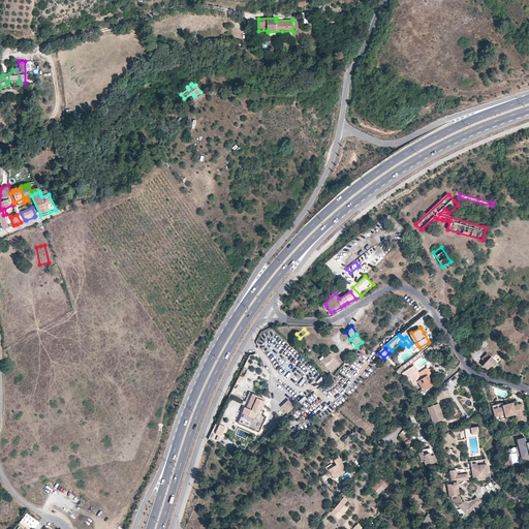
[(336,362),(331,354),(329,352),(323,356),(320,360),(319,360),(322,362),(330,371),(338,364),(336,362)]
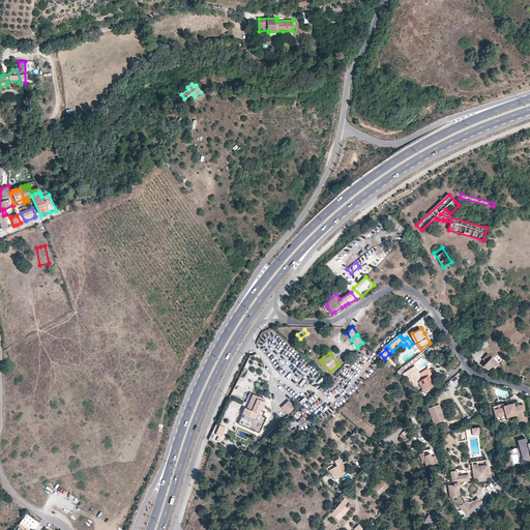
[(488,371),(497,361),(488,354),(482,360),(486,363),(483,366),(486,369),(488,371)]
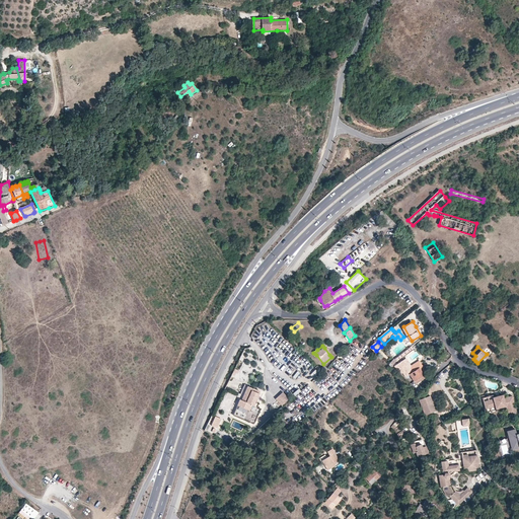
[(420,373),(424,371),(421,364),(420,363),(409,370),(408,368),(405,365),(403,361),(395,366),(398,370),(399,369),(402,374),(403,373),(406,377),(411,375),(416,384),(424,380),(420,373)]
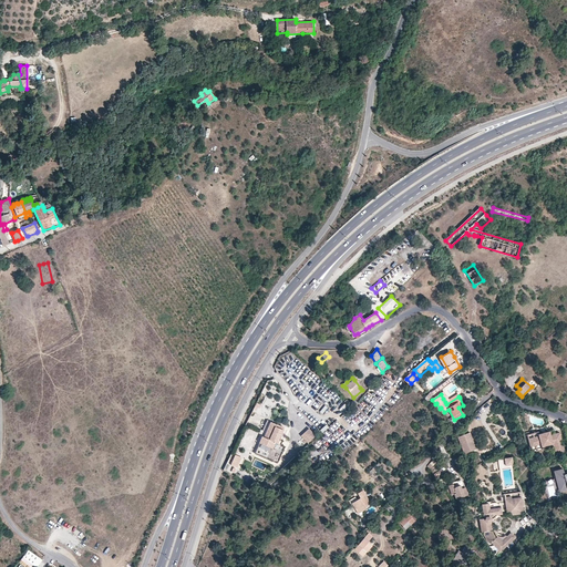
[(460,398),(463,405),(464,404),(459,394),(445,402),(446,404),(459,397),(460,398)]
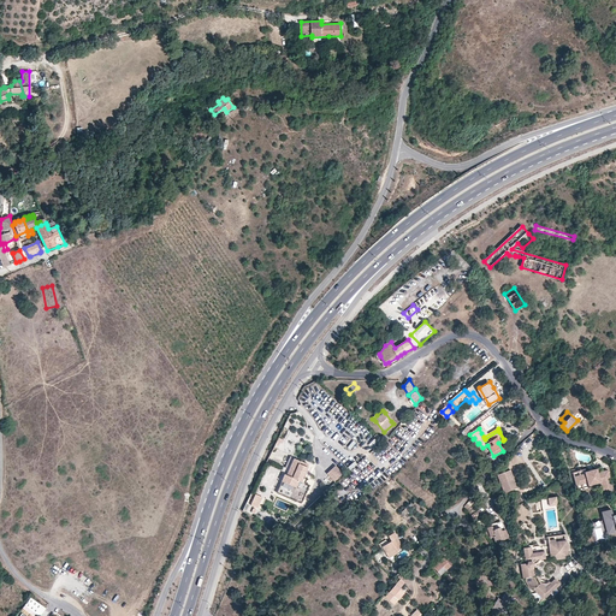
[(304,483),(312,469),(300,463),(301,461),(291,456),(288,466),(285,471),(289,473),(288,475),(285,474),(282,481),(277,492),(301,502),(309,485),(304,483)]
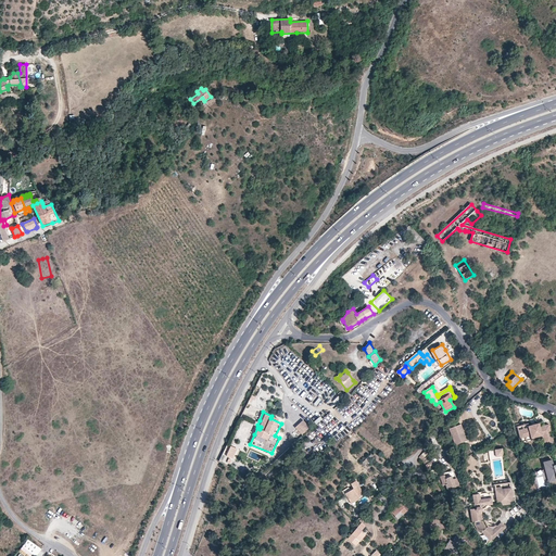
[(302,434),(310,427),(302,419),(294,427),(302,434)]
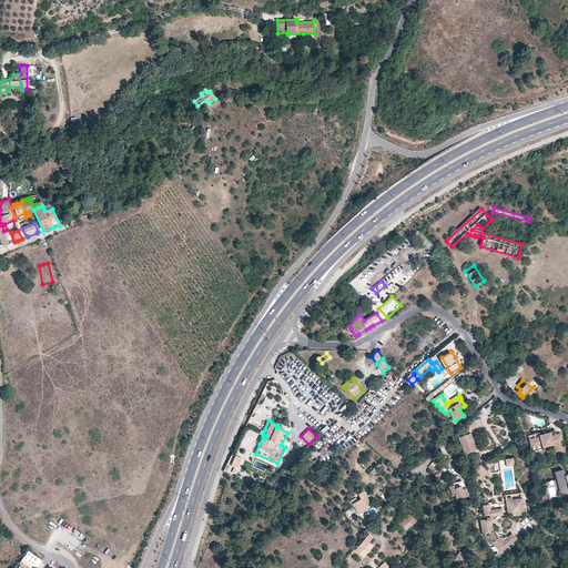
[(458,438),(465,455),(477,450),(470,433),(458,438)]
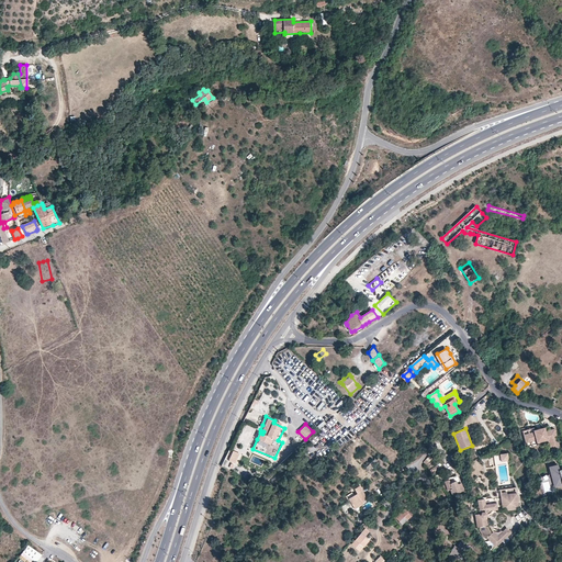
[(535,433),(535,431),(534,428),(523,431),(526,444),(531,441),(529,434),(535,433)]
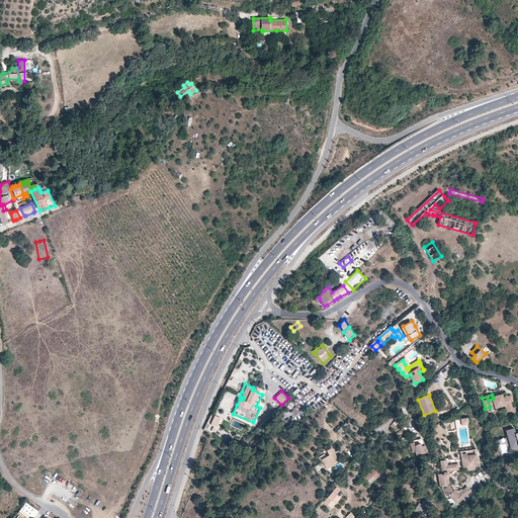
[(516,413),(512,396),(503,398),(502,395),(497,397),(493,398),(493,399),(488,400),(490,407),(495,406),(496,409),(505,406),(506,408),(507,411),(511,410),(512,415),(516,413)]
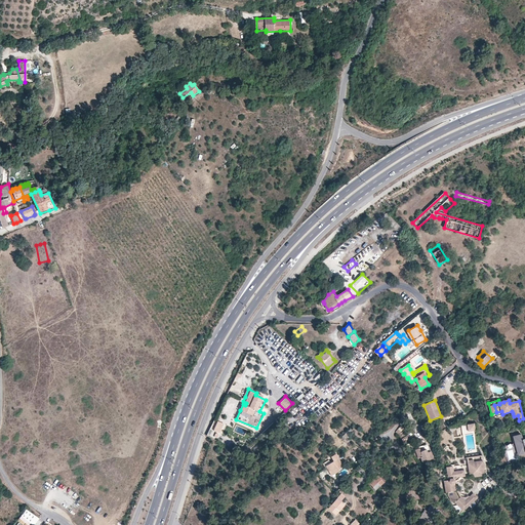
[(217,420),(213,431),(221,433),(225,423),(217,420)]
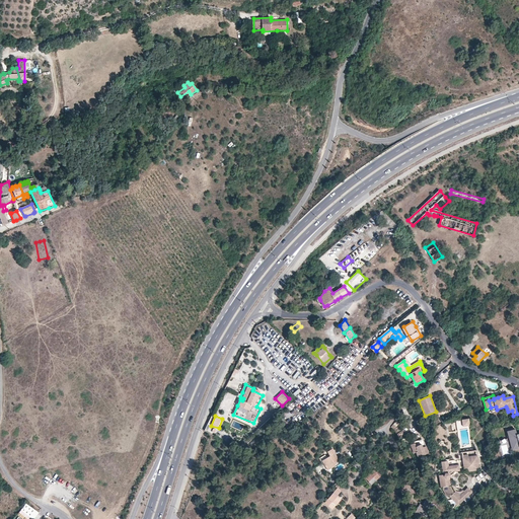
[(469,419),(461,420),(462,427),(470,426),(469,419)]
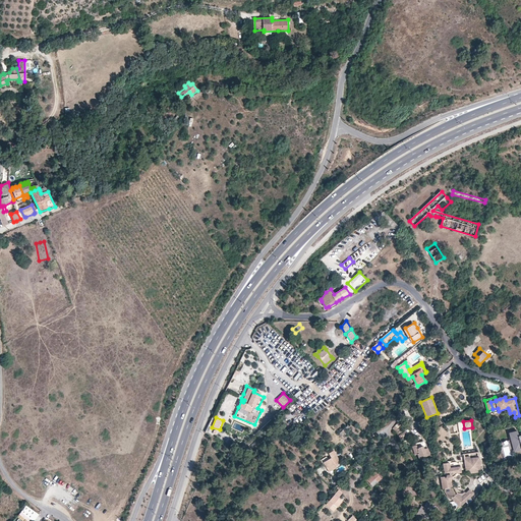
[(341,437),(351,429),(348,426),(338,433),(341,437)]
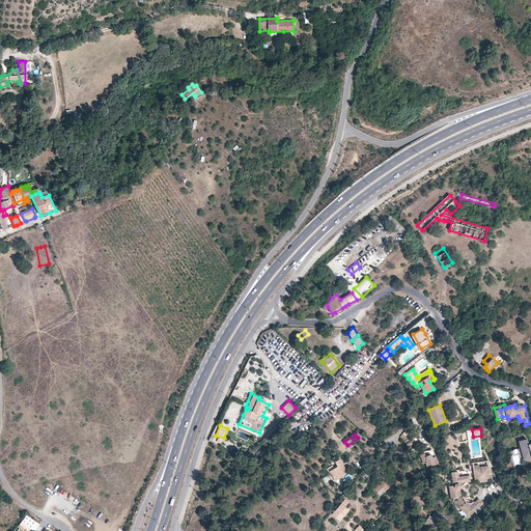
[(530,457),(530,452),(529,445),(527,439),(519,441),(523,459),(530,457)]
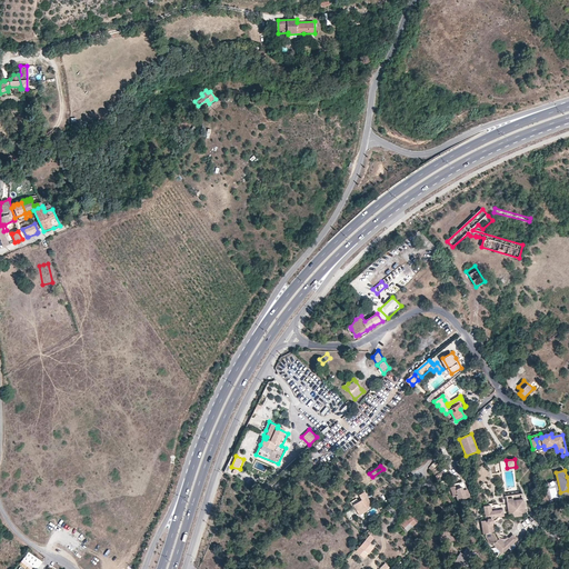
[(551,500),(559,498),(555,481),(548,483),(551,500)]
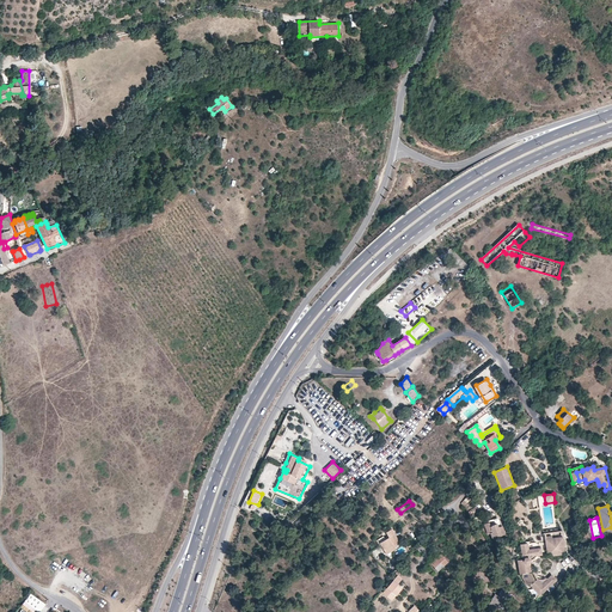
[(501,537),(496,525),(490,527),(490,530),(488,531),(493,540),(501,537)]
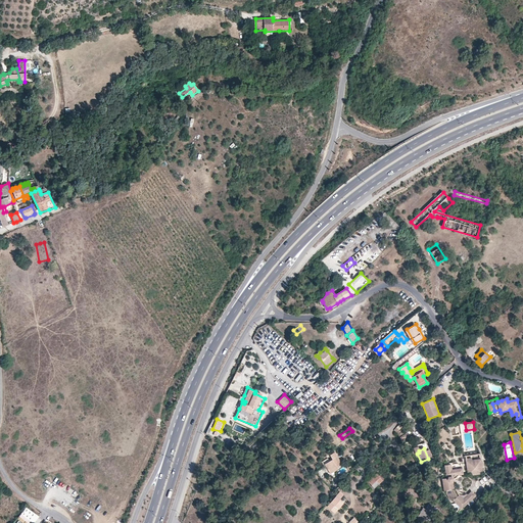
[(340,459),(335,452),(330,455),(333,459),(325,464),(330,473),(339,468),(338,467),(337,465),(339,464),(342,463),(340,459)]
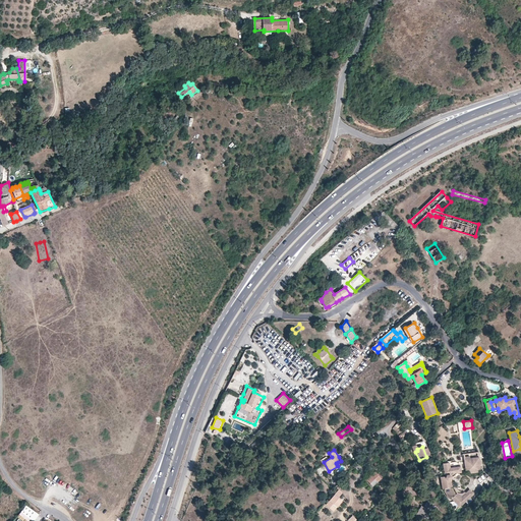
[(478,474),(476,459),(466,460),(466,458),(463,458),(460,459),(462,476),(468,475),(478,474)]
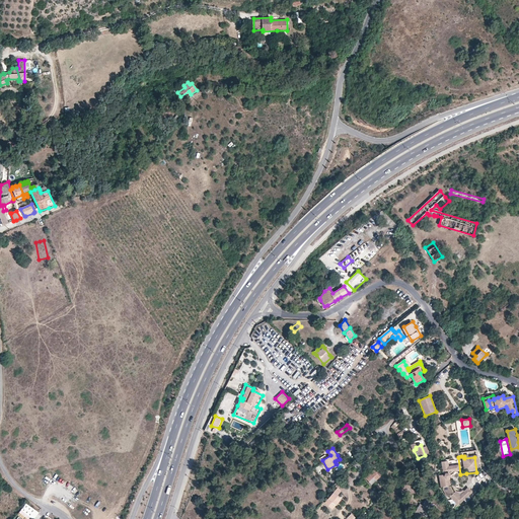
[(447,484),(446,480),(446,479),(447,476),(451,473),(456,472),(455,466),(445,467),(444,462),(440,463),(437,463),(439,476),(435,477),(437,489),(440,489),(439,492),(442,497),(446,499),(447,498),(455,508),(469,494),(464,489),(456,497),(452,493),(450,495),(446,488),(448,488),(447,484)]
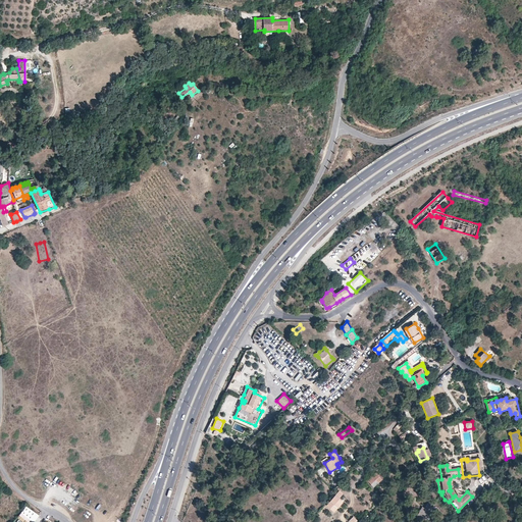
[(375,480),(378,483),(382,478),(377,472),(367,481),(370,484),(375,480)]
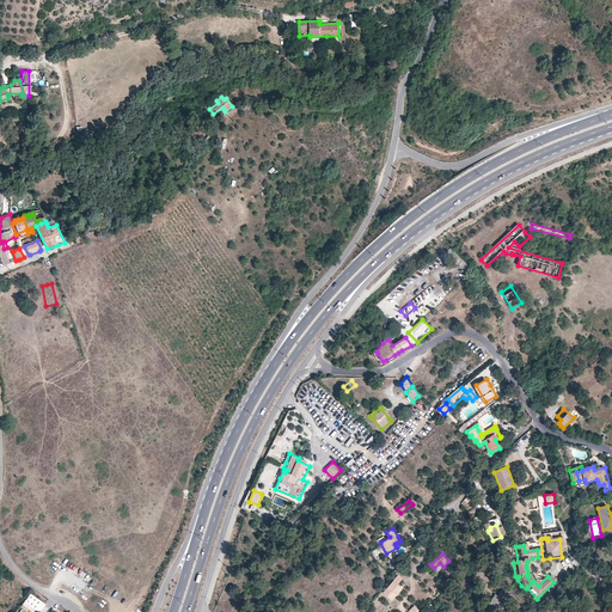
[(390,594),(398,585),(402,580),(398,576),(385,591),(390,594)]
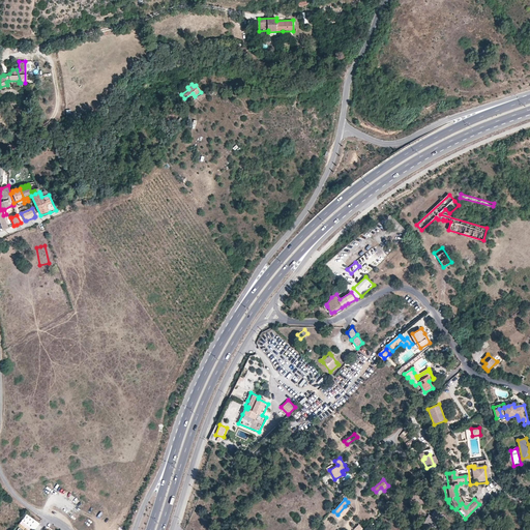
[(347,508),(345,506),(337,514),(340,518),(347,508)]
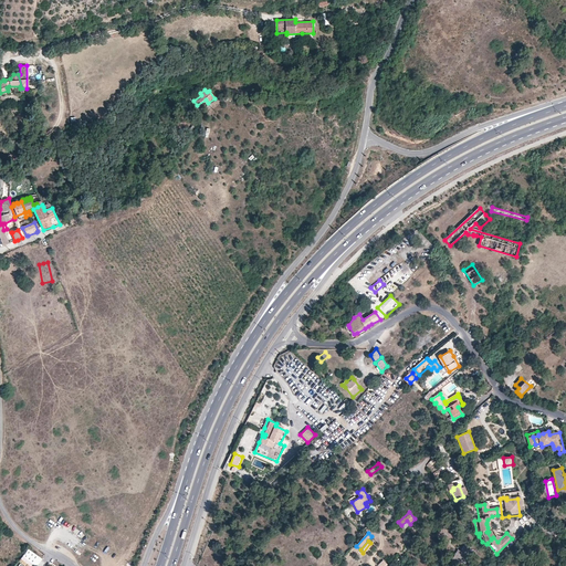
[(42,558),(29,549),(17,565),(31,565),(32,565),(34,565),(37,565),(38,565),(42,558)]
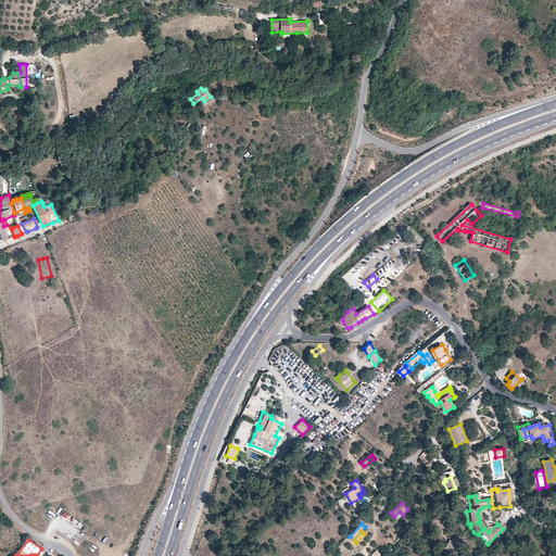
[(452,548),(450,547),(447,553),(454,555),(456,552),(460,554),(465,543),(459,541),(458,541),(456,545),(454,544),(452,548)]
